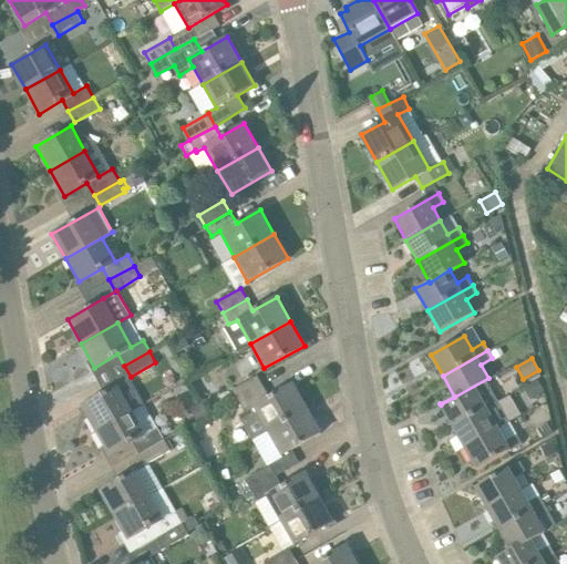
[(238,399),(263,385),(257,375),(232,388),(238,399)]
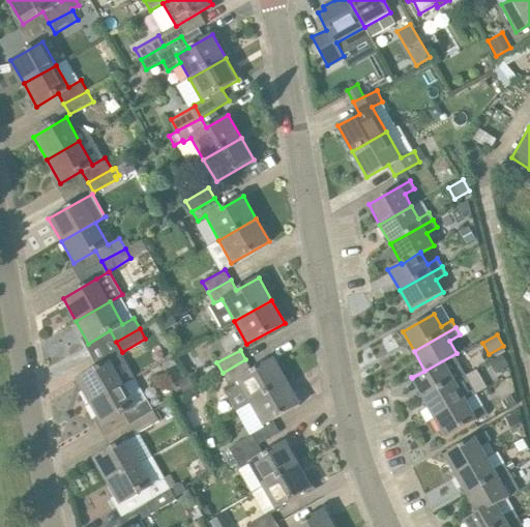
[(422,398),(465,374),(453,356),(457,354),(457,353),(412,378),(422,398)]
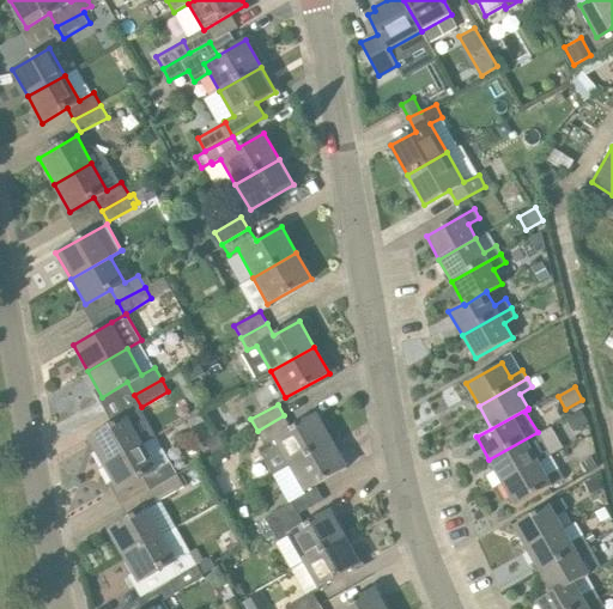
[(574,431),(588,424),(581,409),(566,418),(574,431)]
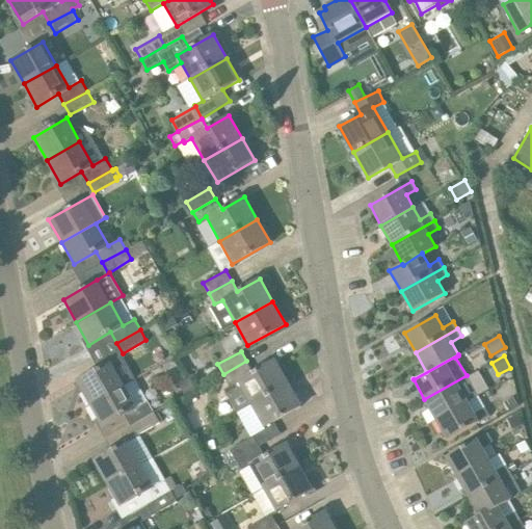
[(287,382),(274,360),(254,373),(246,361),(223,374),(230,386),(222,391),(235,413),(250,403),(287,382)]
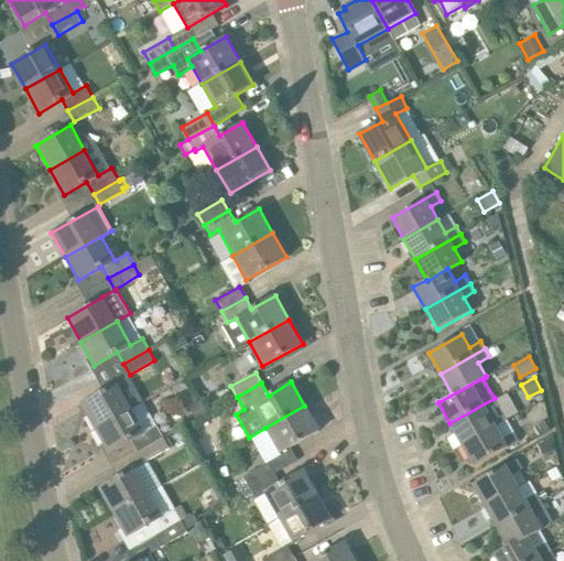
[(95,428),(131,407),(117,383),(82,403),(95,428)]
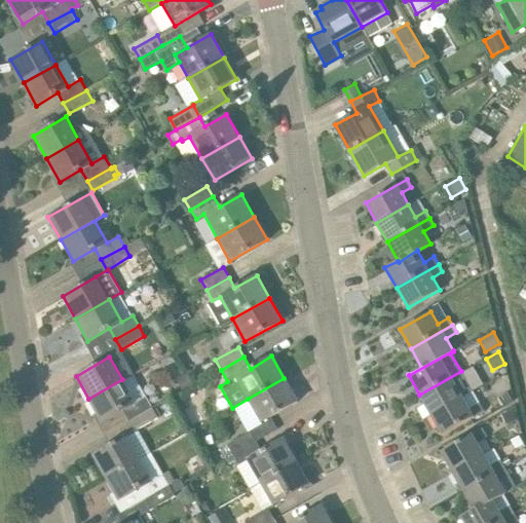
[(430,414),(462,397),(473,390),(465,378),(461,371),(419,395),(430,414)]
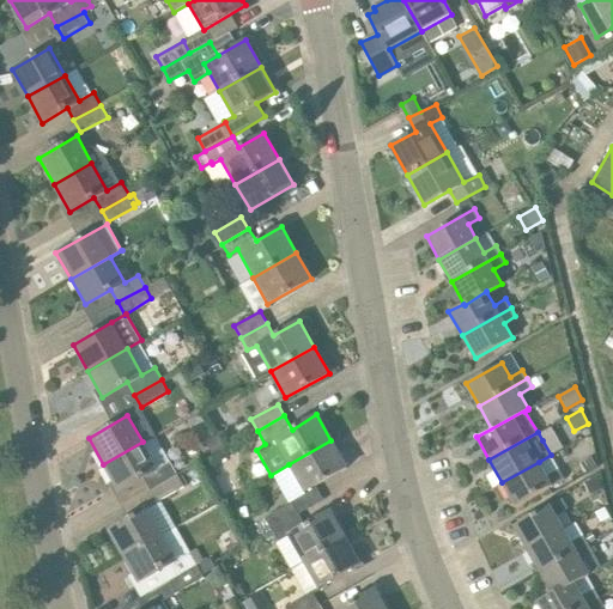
[(303,491),(346,467),(331,440),(289,464),(303,491)]
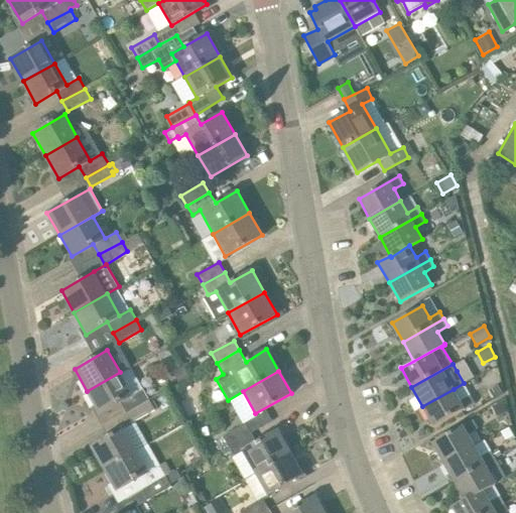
[(132,394),(120,372),(87,391),(99,413),(120,400),(126,410),(149,398),(143,388),(132,394)]
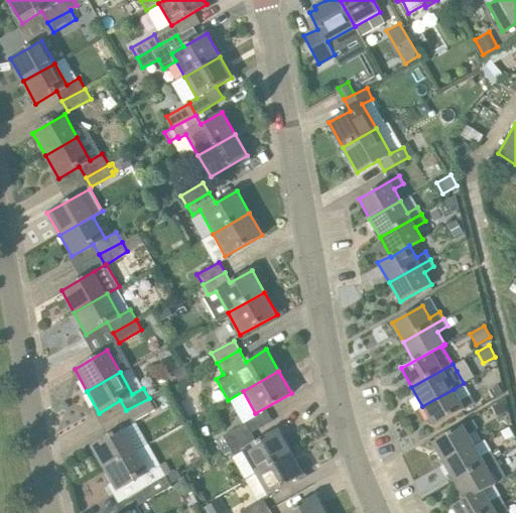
[(460,400),(454,389),(422,406),(433,425),(475,402),(470,395),(460,400)]
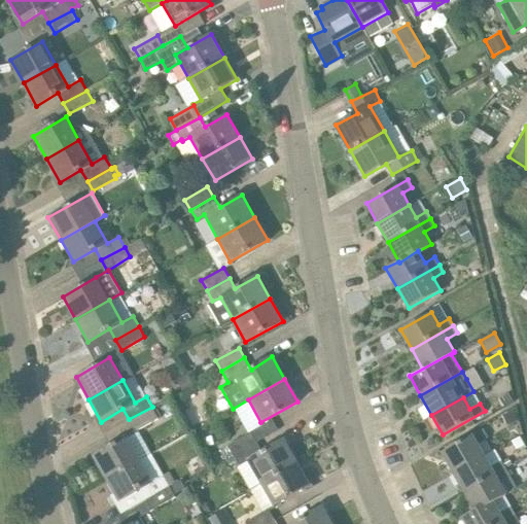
[(135,430),(157,417),(152,407),(129,419),(135,430)]
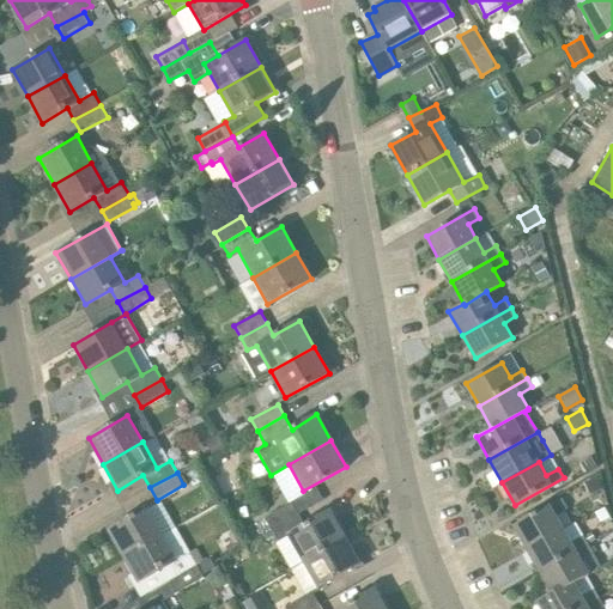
[(593,493),(602,487),(598,474),(587,480),(593,493)]
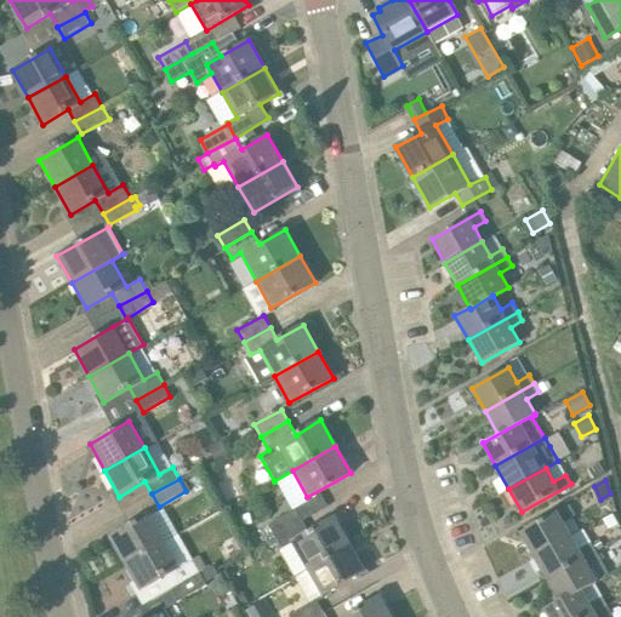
[(534,555),(570,536),(563,521),(575,514),(569,504),(520,532),(534,555)]
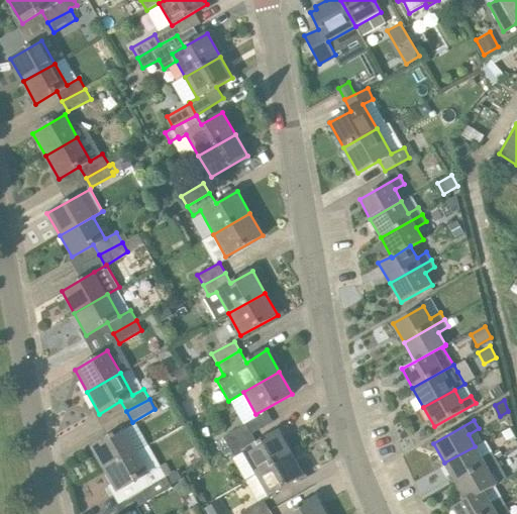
[(227,445),(250,432),(245,422),(222,435),(227,445)]
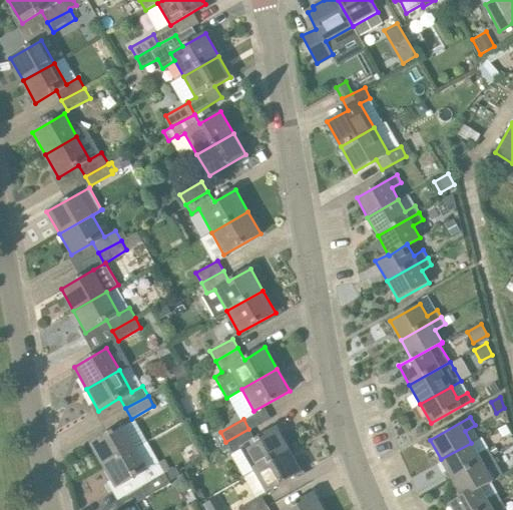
[(102,465),(135,447),(122,424),(90,443),(102,465)]
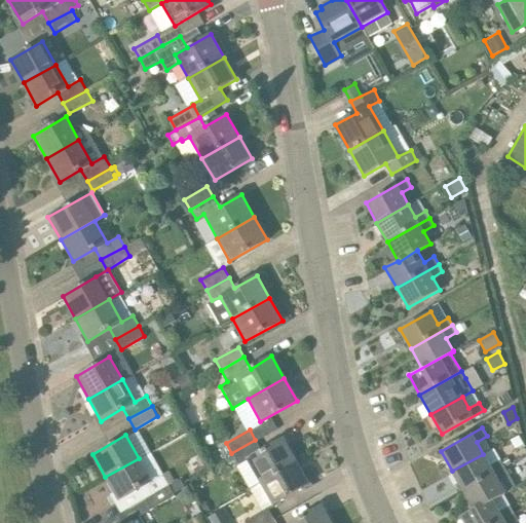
[(296,460),(283,438),(261,450),(255,440),(231,453),(237,463),(247,457),(259,481),(296,460)]
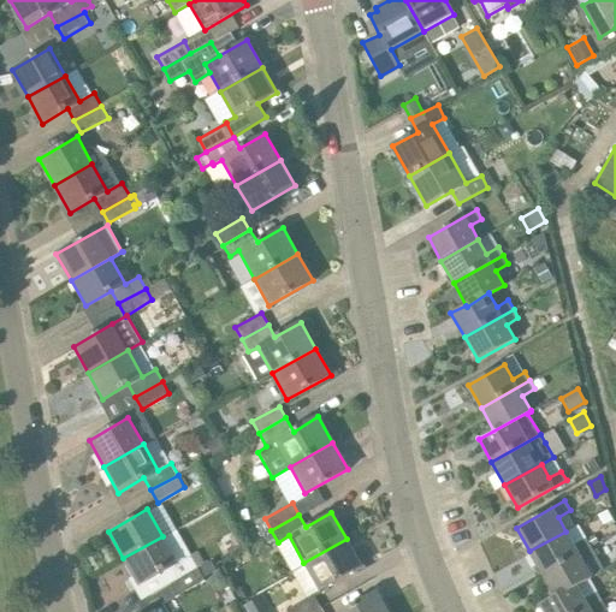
[(574,545),(566,532),(529,551),(542,574),(591,546),(586,538),(574,545)]
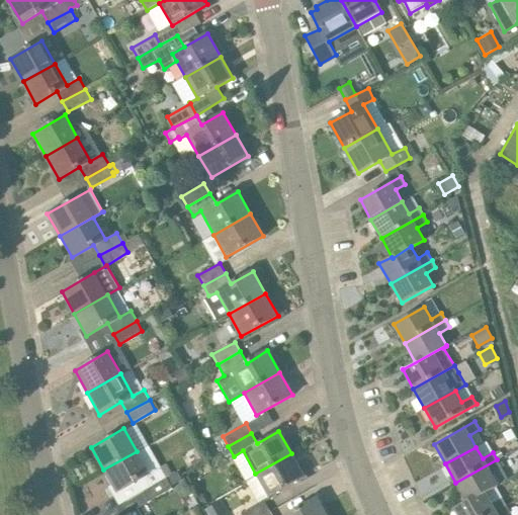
[(160,466),(149,473),(137,451),(103,469),(116,492),(121,500),(143,489),(166,477),(160,466)]
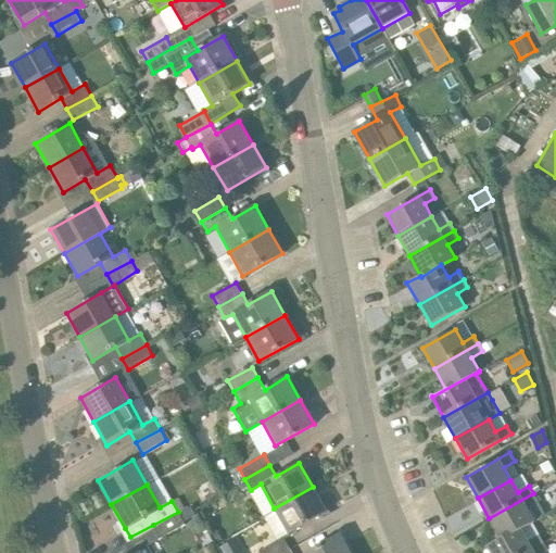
[(288,533),(326,511),(313,487),(274,508),(288,533)]
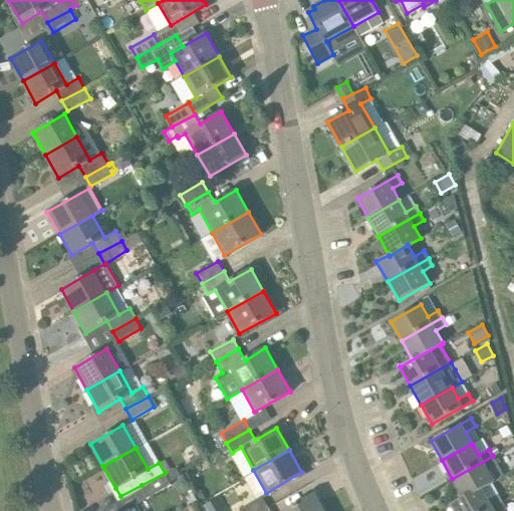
[(482,489),(494,482),(487,469),(497,463),(493,456),(452,479),(462,497),(463,497),(463,498),(481,488),(481,489),(482,489)]
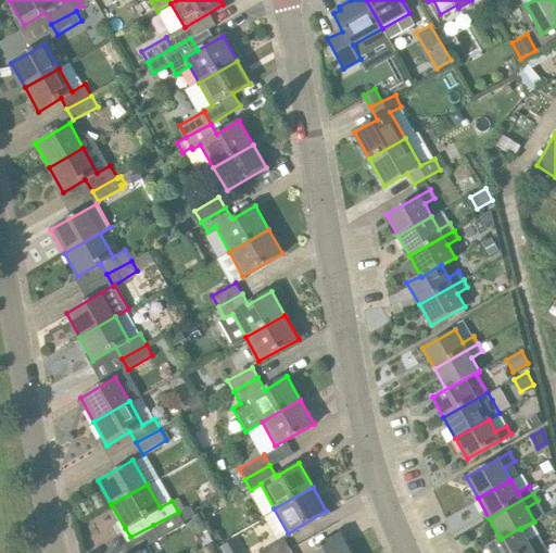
[(160,537),(185,523),(178,512),(153,525),(160,537)]
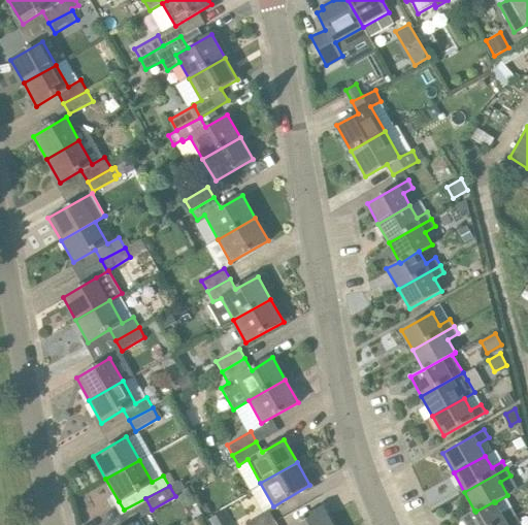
[(494,502),(494,501),(475,512),(475,511),(474,511),(462,518),(465,524),(496,524),(516,515),(512,507),(501,514),(495,502),(494,502)]
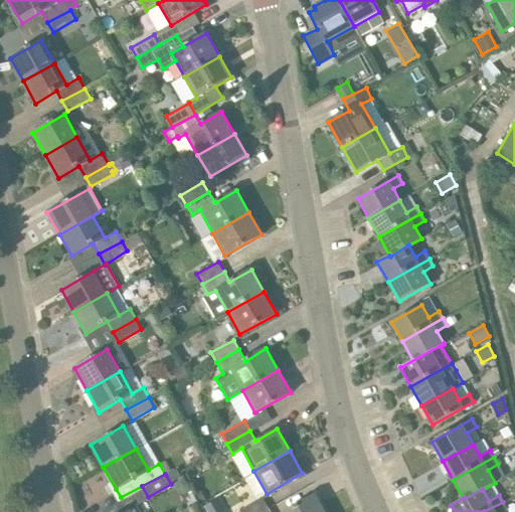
[(324,511),(315,495),(284,511),(324,511)]
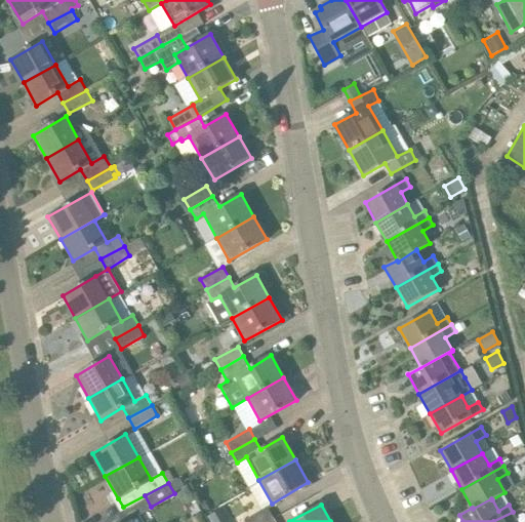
[(245,521),(264,521),(273,517),(267,507),(244,520),(245,521)]
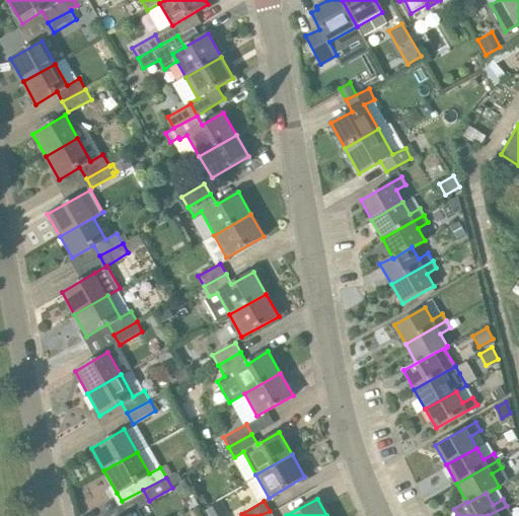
[(506,515),(511,513),(507,506),(488,515),(506,515)]
